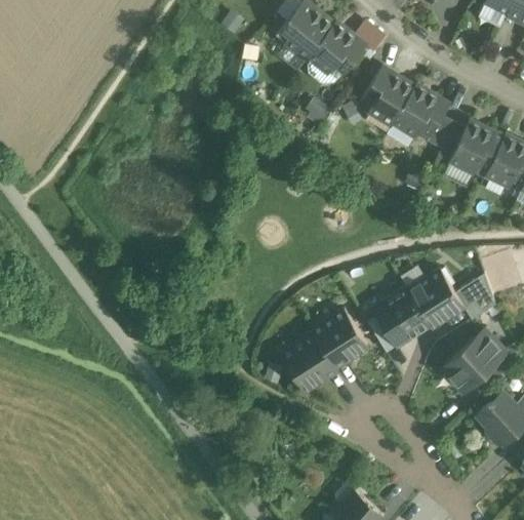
[(523,0),(485,0),(483,5),(506,15),(505,20),(516,26),(523,8),(523,0)]
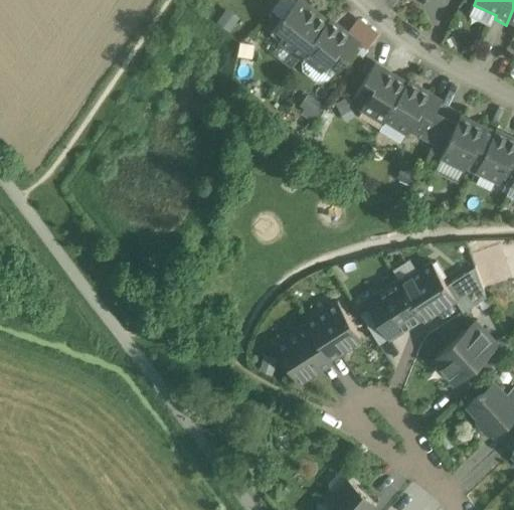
[(297,3),(270,37),(299,60),(301,58),(326,26),(297,3)]
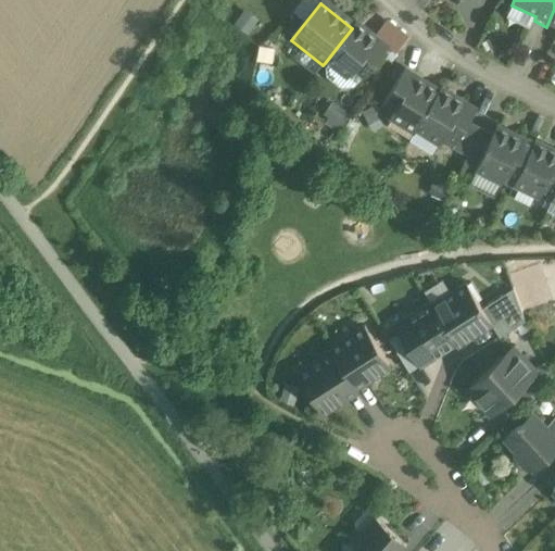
[(352,28),(325,63),(348,80),(353,74),(363,82),(387,51),(354,25),(352,28)]
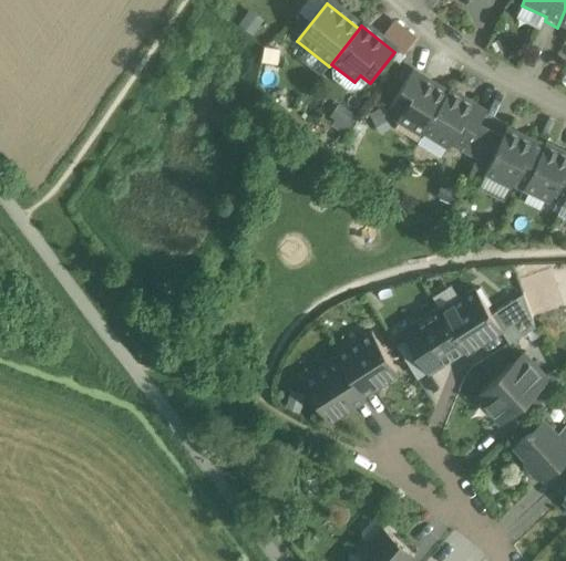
[(448,96),(411,74),(390,108),(401,115),(397,123),(422,138),(423,135),(448,96)]
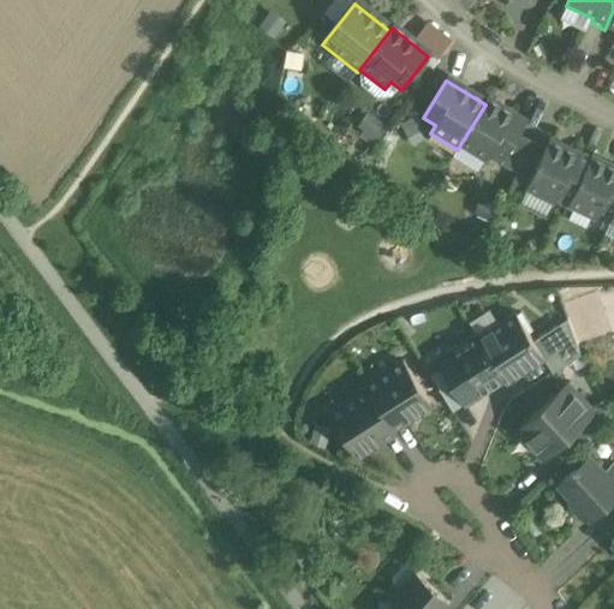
[(525,125),(487,102),(486,105),(459,147),(486,163),(490,155),(502,162),(525,125)]
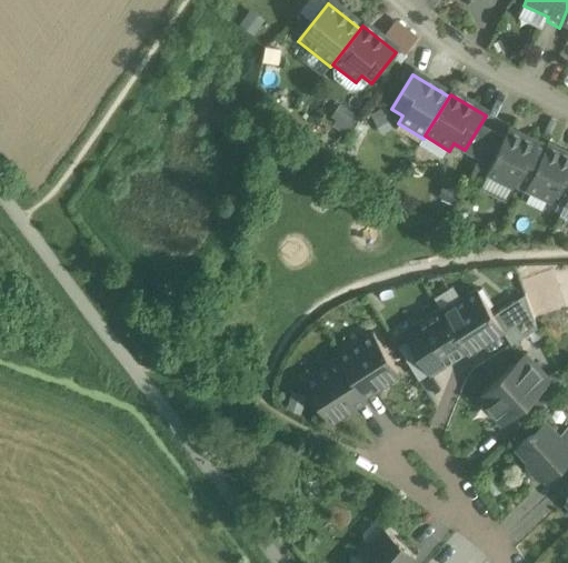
[(545,151),(507,133),(502,143),(490,168),(486,178),(512,190),(517,182),(527,188),(528,188),(546,152),(545,151)]
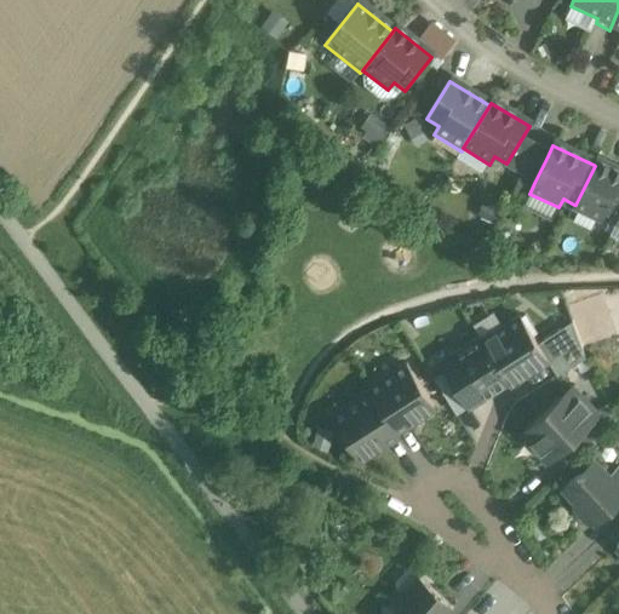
[(534,149),(521,176),(534,183),(548,156),(534,149)]
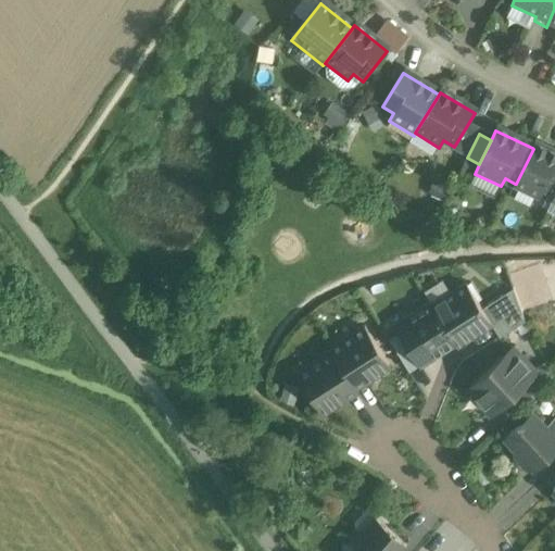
[(554,155),(533,146),(532,148),(533,149),(516,184),(515,184),(513,188),(539,201),(543,193),(553,198),(554,199),(554,195),(554,155)]
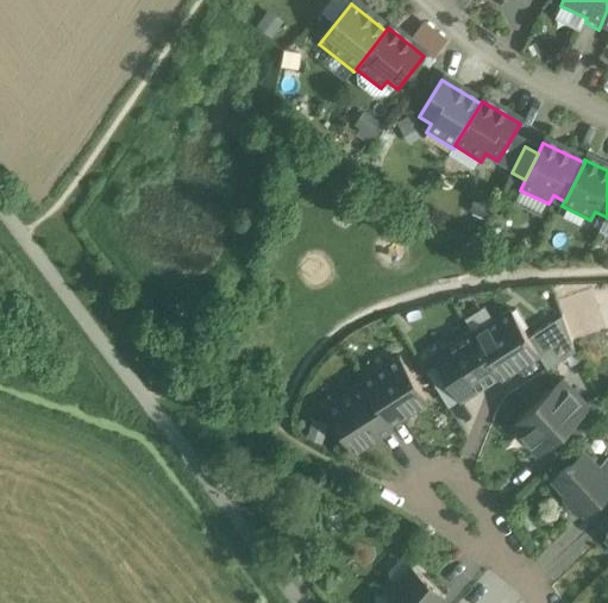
[(472,339),(471,339),(497,381),(499,384),(537,359),(538,359),(527,343),(509,315),(472,339)]
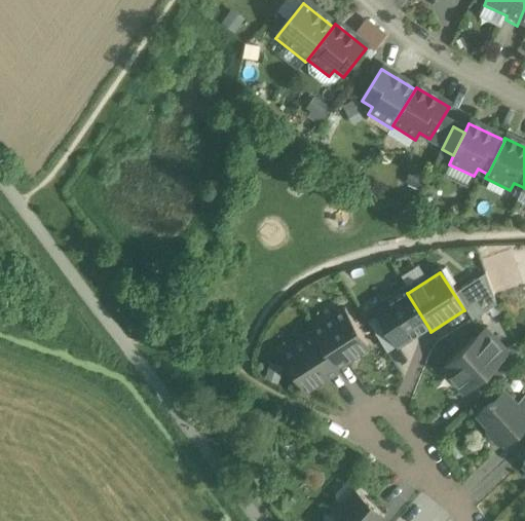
[(484,277),(455,296),(464,310),(463,310),(472,323),(495,308),(484,277)]
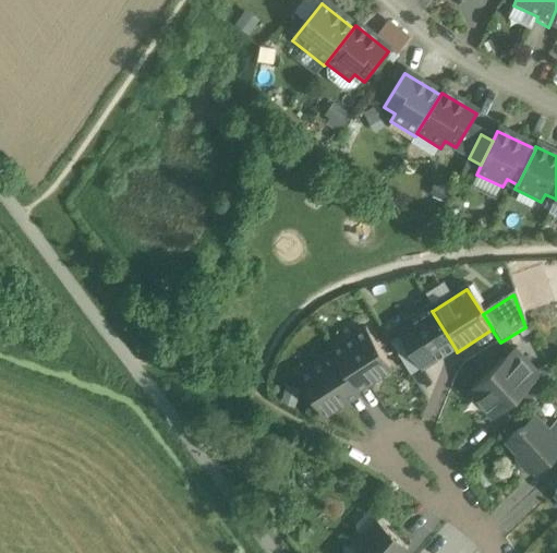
[(456,349),(432,311),(433,311),(431,308),(396,331),(419,368),(430,361),(432,364),(456,349)]
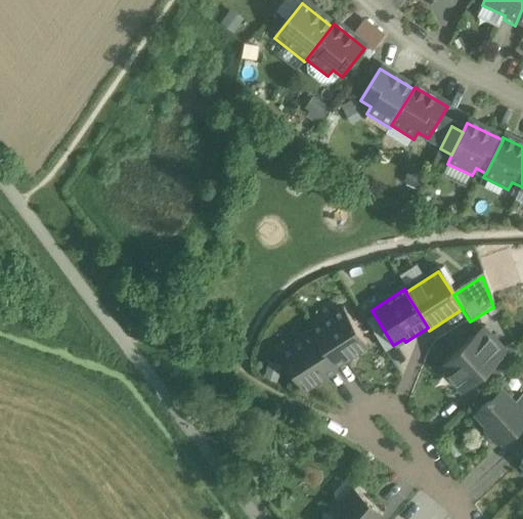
[(343,311),(309,333),(311,335),(333,368),(333,366),(342,361),(344,363),(366,349),(343,311)]
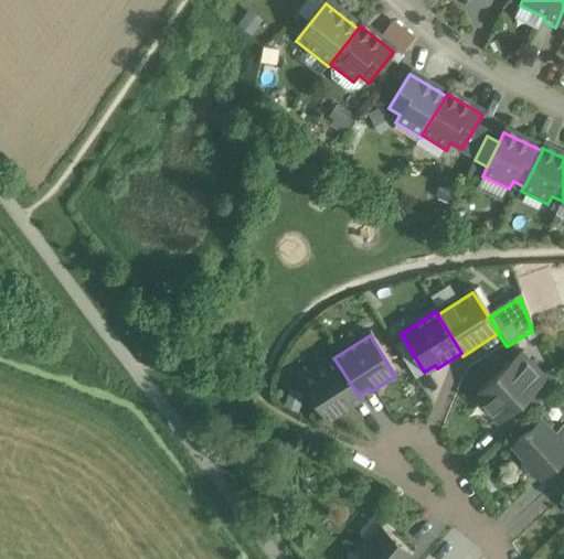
[(520,357),(475,399),(498,423),(521,401),(543,383),(542,382),(520,357)]
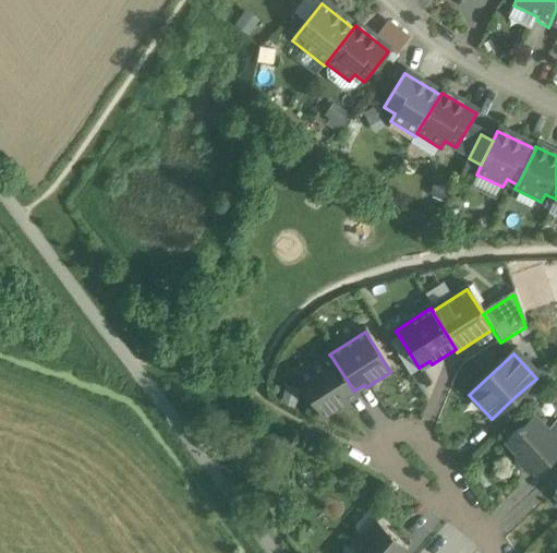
[(354,392),(331,357),(298,379),(323,419),(348,404),(346,400),(356,394),(354,391),(354,392)]
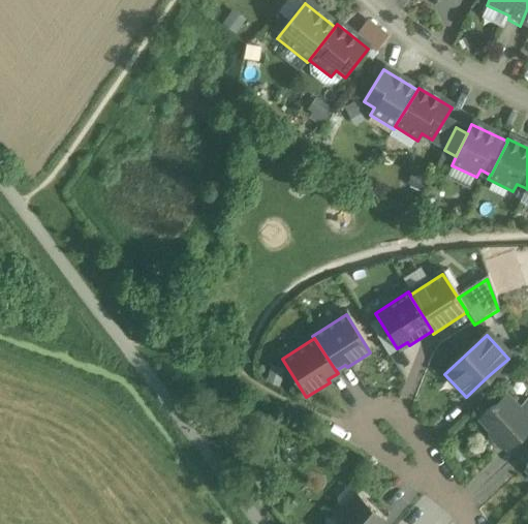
[(508,359),(488,376),(497,387),(524,362),(517,348),(507,358),(508,359)]
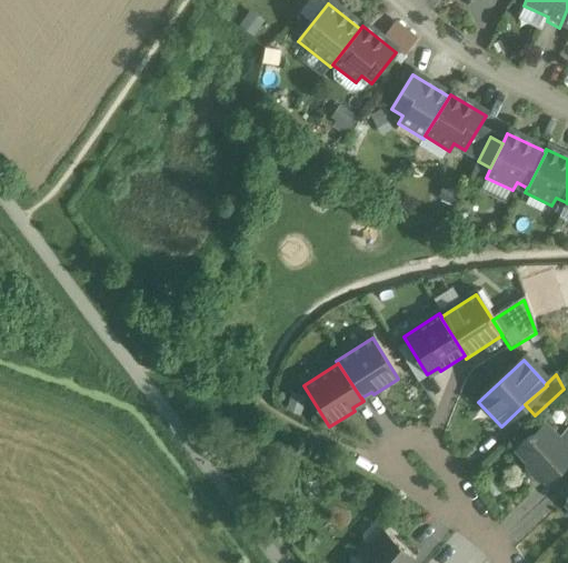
[(544,426),(516,452),(528,465),(527,471),(537,482),(544,482),(546,484),(567,463),(567,433),(558,442),(544,426)]
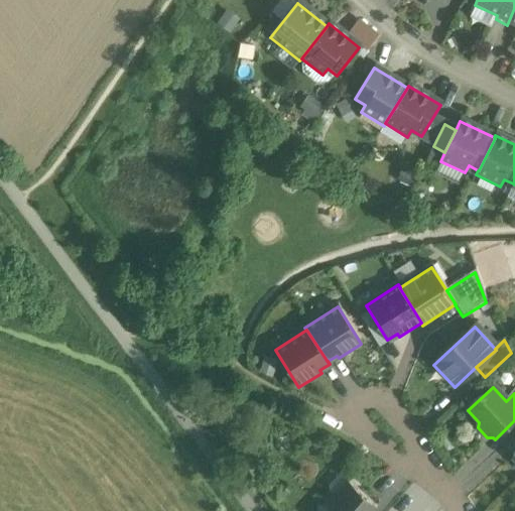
[(348,484),(337,497),(328,498),(329,510),(375,510),(376,509),(348,484)]
